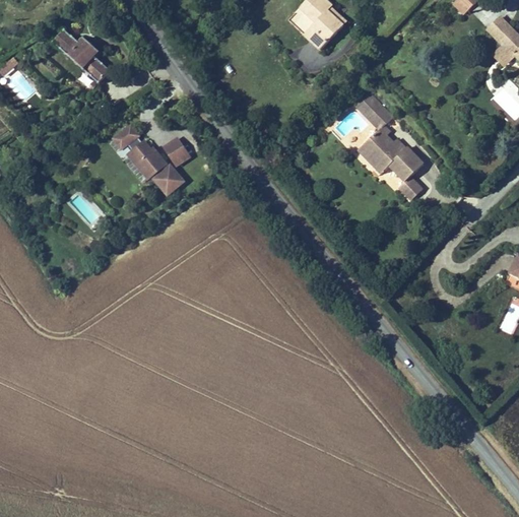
[(303,37),(319,53),(343,27),(326,10),(331,5),(325,0),(305,0),(298,8),(314,24),(303,37)]
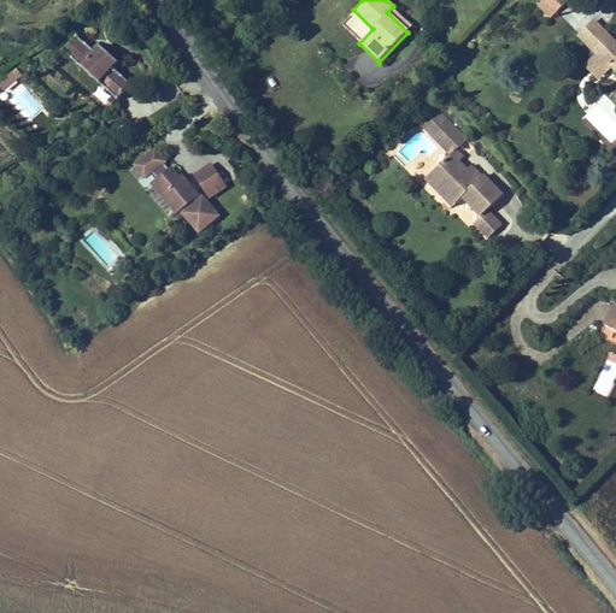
[(550,18),(564,4),(559,0),(539,0),(535,5),(550,18)]
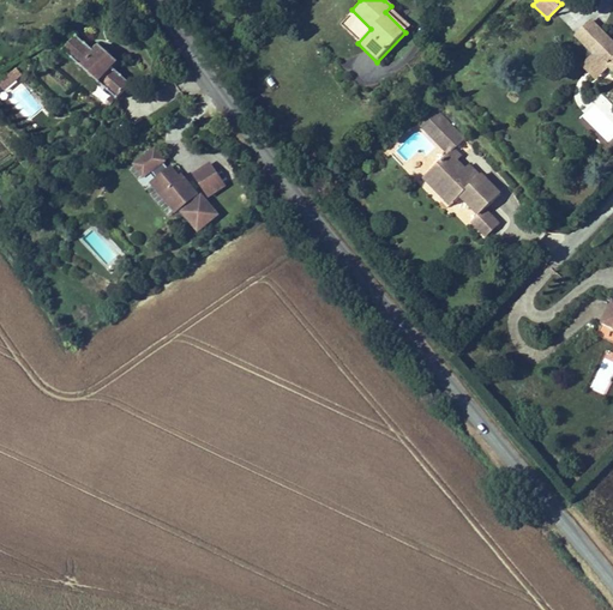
[(385,12),(406,32),(412,26),(391,6),(385,12)]
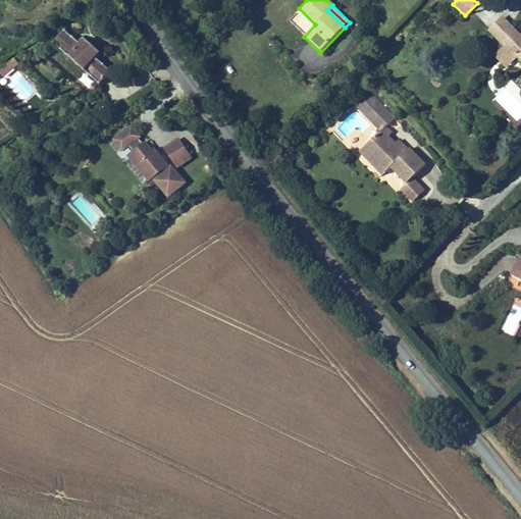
[(487,31),(497,39),(508,27),(510,24),(500,15),(487,31)]
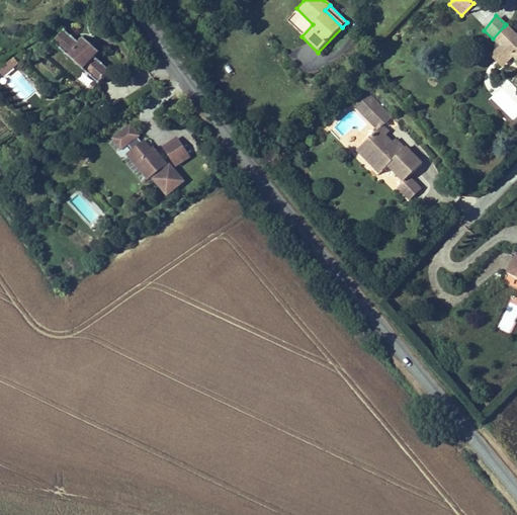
[(516,33),(506,24),(504,26),(516,37),(516,33)]
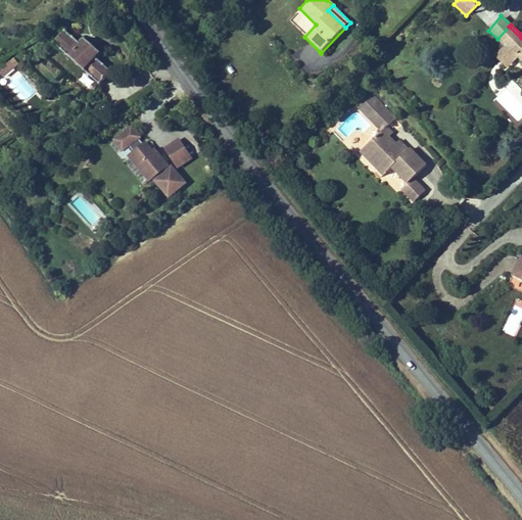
[(521,38),(509,27),(497,39),(506,46),(500,54),(511,64),(518,56),(521,59),(521,38)]
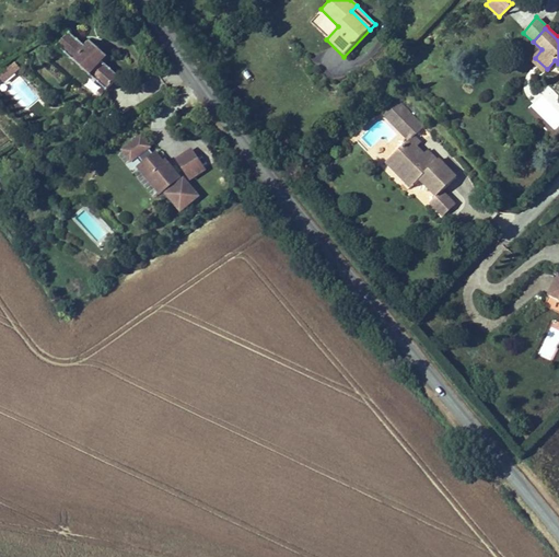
[(100,55),(89,44),(84,48),(68,33),(56,46),(104,92),(116,79),(100,64),(104,59),(100,55)]
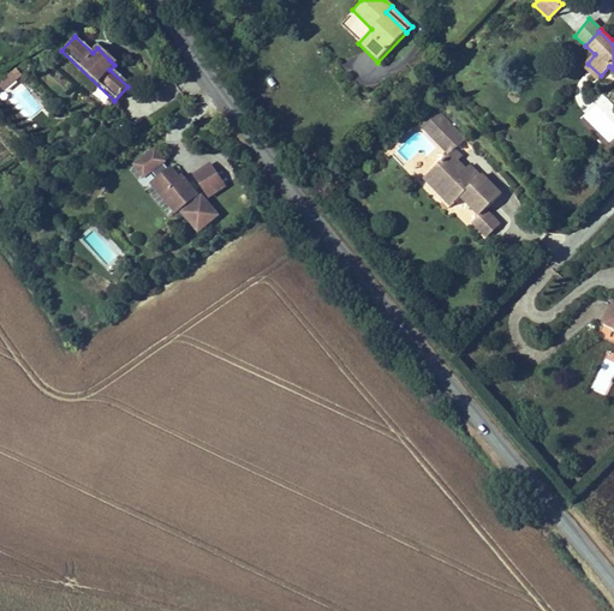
[(596,82),(601,76),(588,64),(582,69),(596,82)]
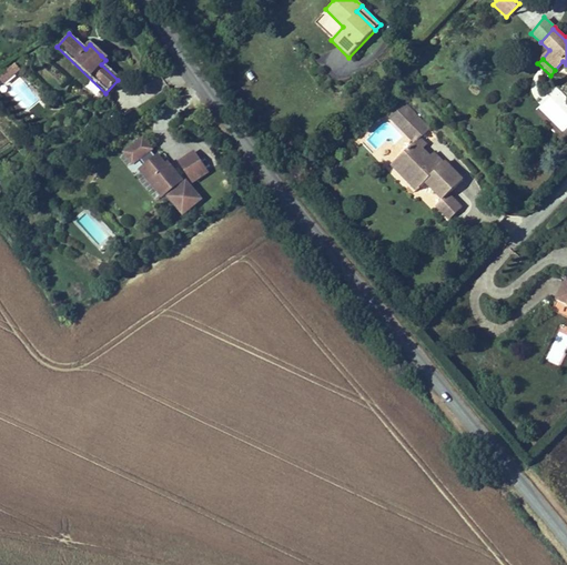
[(0,76),(2,79),(20,67),(14,60),(0,69),(0,76)]
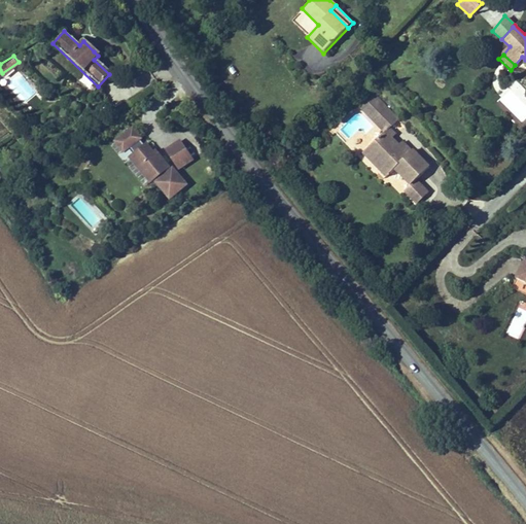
[(401,150),(396,145),(398,143),(397,142),(390,135),(394,132),(387,126),(396,116),(372,92),(358,105),(364,110),(366,107),(383,124),(381,127),(383,129),(371,141),(378,147),(373,152),(374,156),(377,160),(381,160),(390,170),(394,166),(411,181),(405,187),(418,200),(428,189),(416,177),(428,164),(412,146),(411,148),(407,151),(404,148),(401,150)]
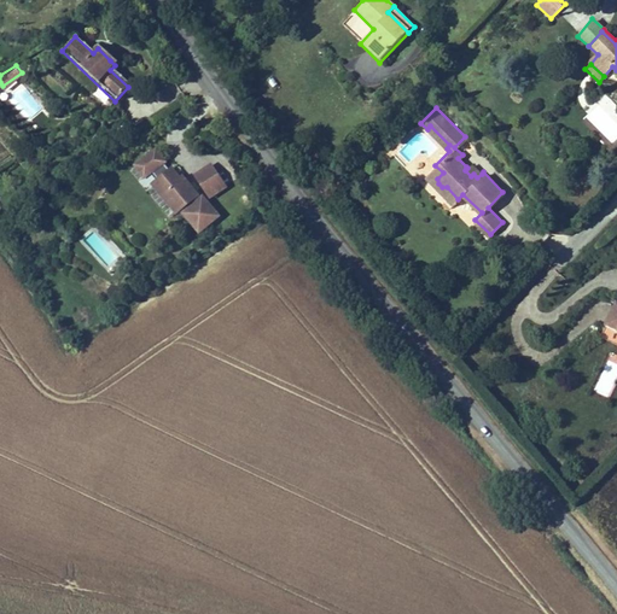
[(449,145),(430,126),(428,129),(447,148),(449,145)]
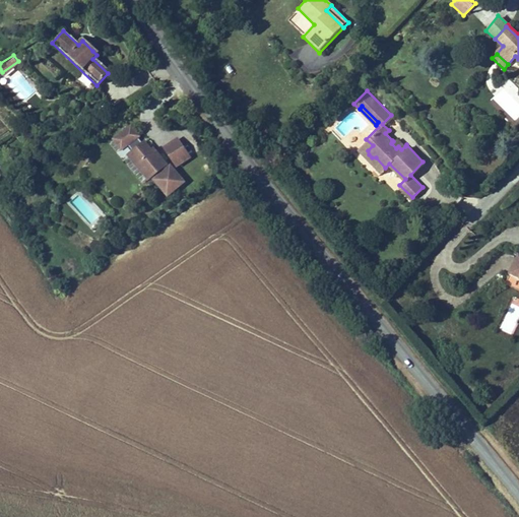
[(137,136),(129,126),(113,139),(120,149),(126,144),(132,151),(127,155),(147,179),(156,172),(159,175),(153,180),(166,196),(182,183),(169,167),(166,170),(163,167),(165,165),(155,153),(153,155),(149,150),(143,142),(141,144),(136,137),(137,136)]
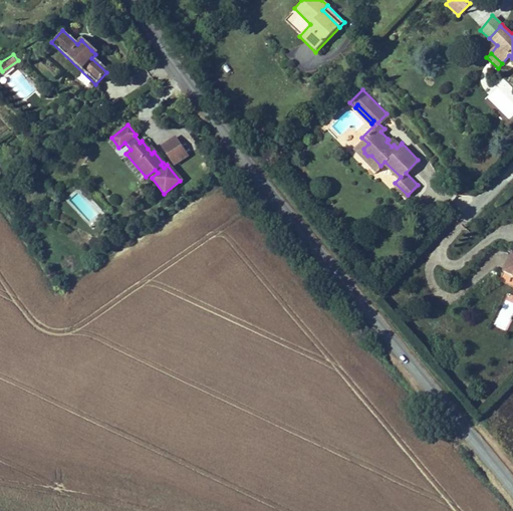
[(401,145),(392,136),(388,139),(389,140),(387,142),(392,147),(394,145),(397,148),(401,145)]
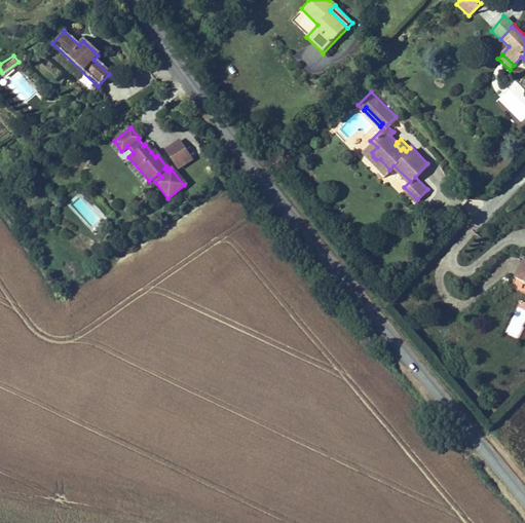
[(165,150),(177,167),(189,158),(178,141),(165,150)]
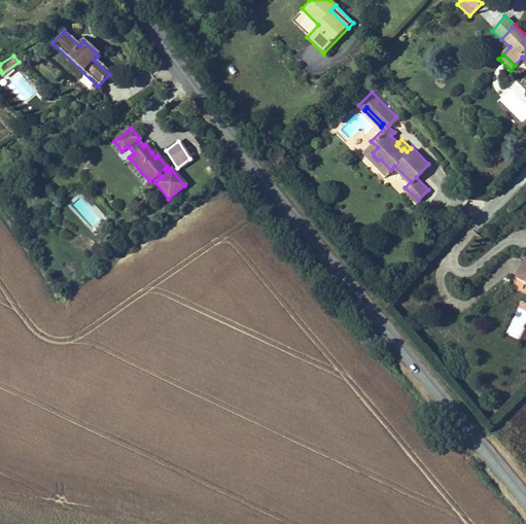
[(373,152),(378,147),(371,141),(362,150),(386,174),(390,170),(381,160),(377,160),(374,156),(373,152)]
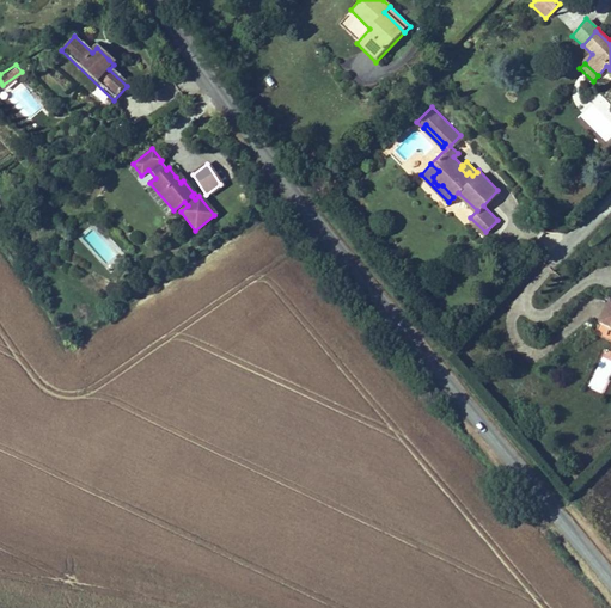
[(22,173),(16,165),(8,170),(13,178),(22,173)]
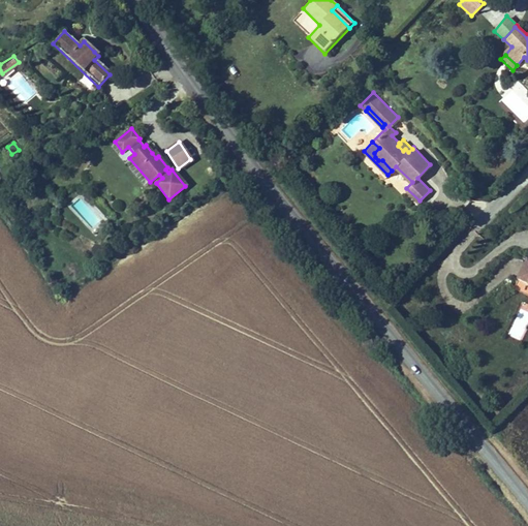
[(527,286),(527,263),(518,281),(527,286)]
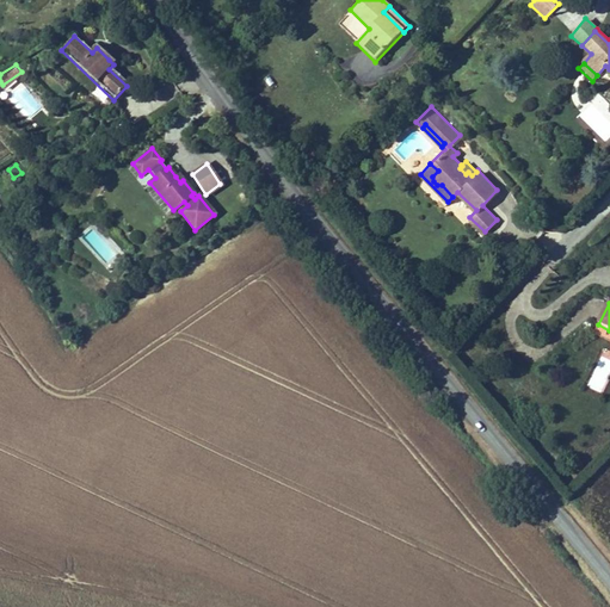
[(604,382),(609,369),(609,348),(604,346),(590,375),(604,382)]
